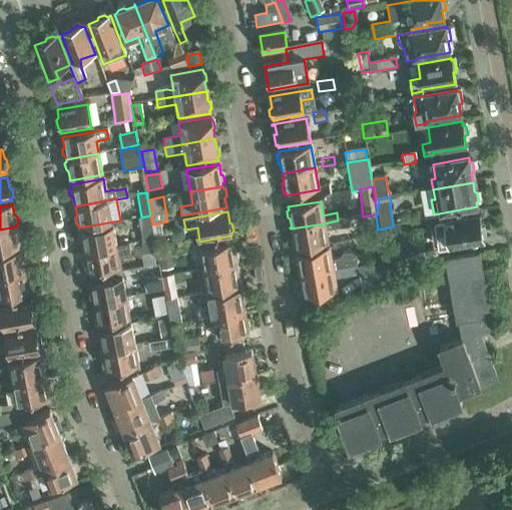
[(481,227),(479,217),(444,223),(435,225),(439,250),(449,248),(449,249),(453,248),(454,249),(460,248),(462,246),(483,242),(483,239),(485,238),(483,227),(481,227)]
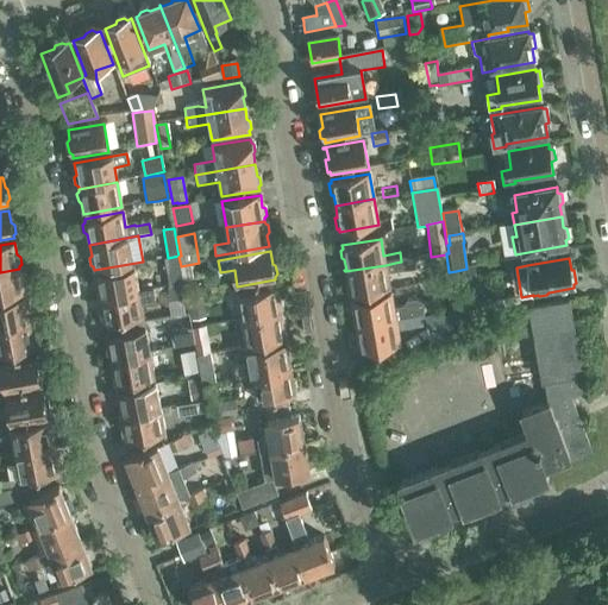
[(386,265),(345,271),(345,272),(346,272),(348,277),(348,282),(346,284),(346,285),(348,292),(350,294),(351,297),(365,295),(389,290),(387,275),(396,272),(412,270),(413,270),(415,269),(415,264),(414,260),(413,260),(409,260),(401,262),(395,263),(386,265)]
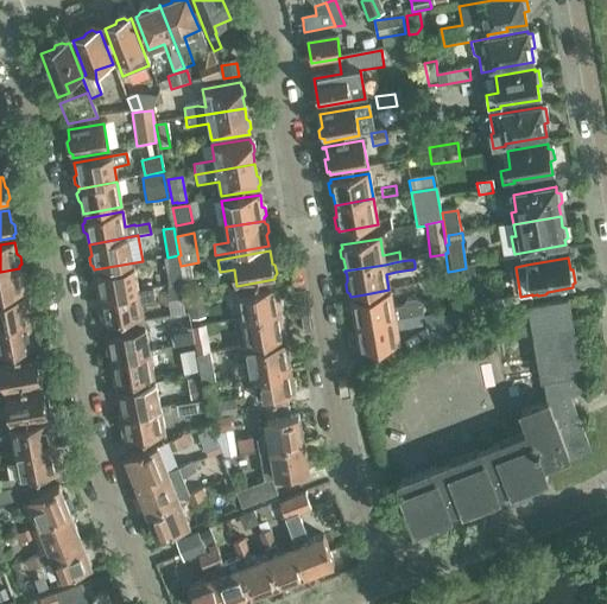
[(208,261),(179,266),(182,280),(210,275),(208,261)]
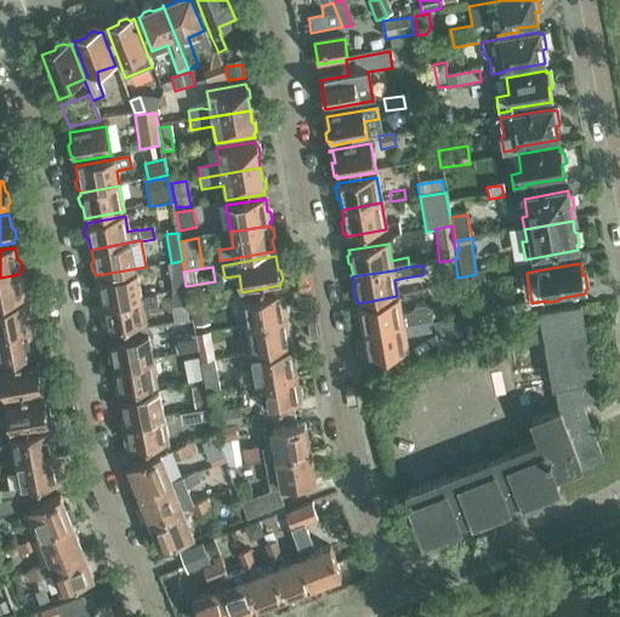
[(100,296),(102,307),(141,300),(136,273),(97,280),(97,284),(95,286),(97,293),(100,296)]
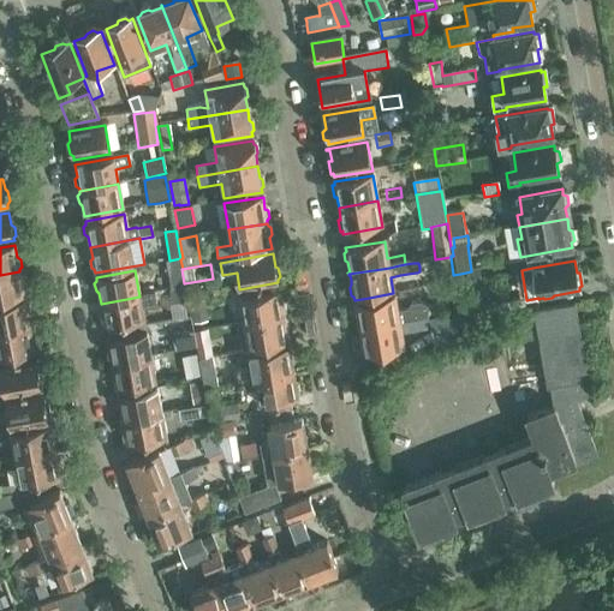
[(471,271),(460,274),(463,292),(481,289),(478,270),(471,271)]
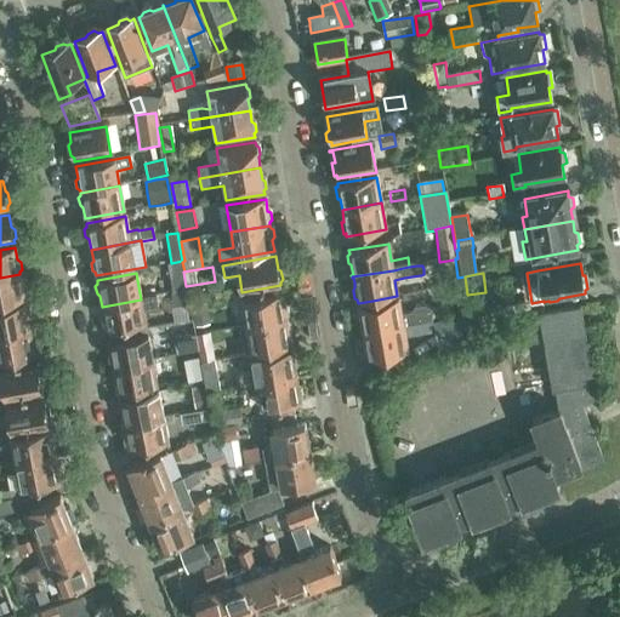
[(20,274),(0,278),(0,304),(24,301),(23,289),(24,286),(23,279),(21,276),(20,274)]
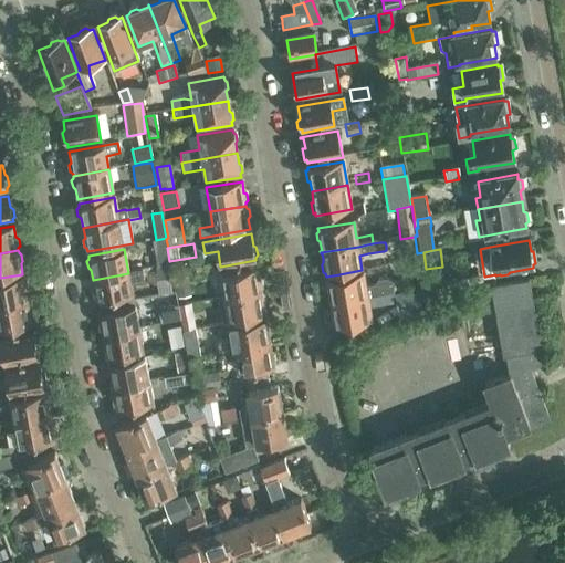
[(421,261),(407,263),(411,291),(425,289),(426,288),(421,261)]
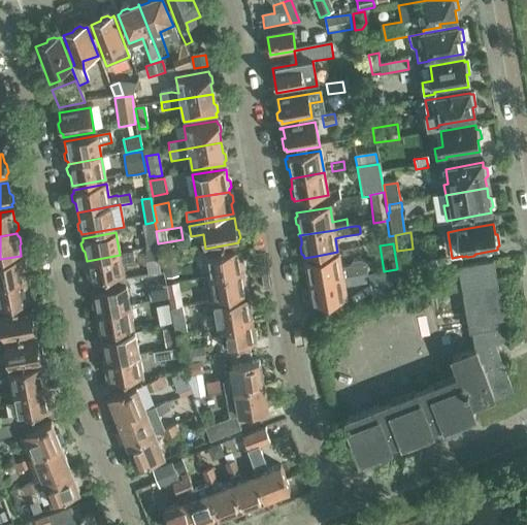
[(144,250),(147,262),(159,260),(157,248),(144,250)]
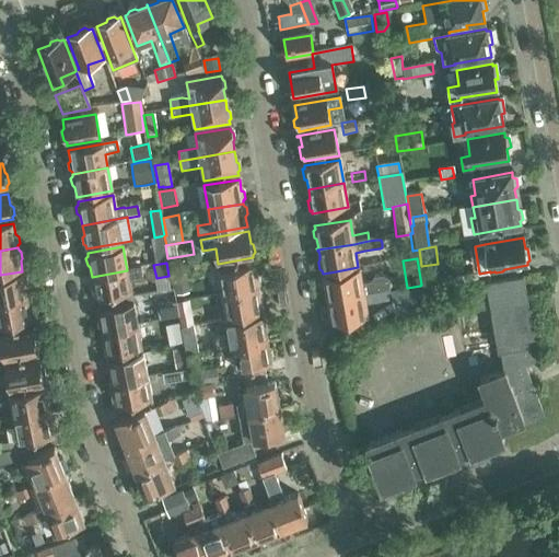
[(219,273),(222,296),(258,290),(258,287),(260,285),(259,278),(256,277),(254,266),(219,273)]
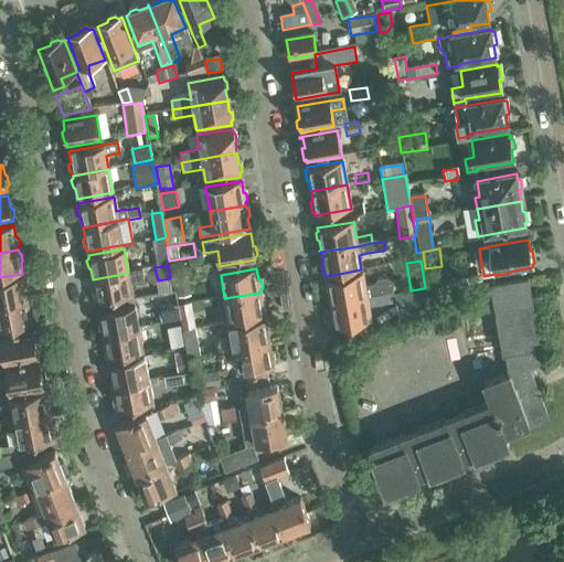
[(128,273),(93,279),(94,289),(93,292),(94,298),(96,299),(97,303),(132,296),(130,285),(144,283),(141,271),(128,273)]
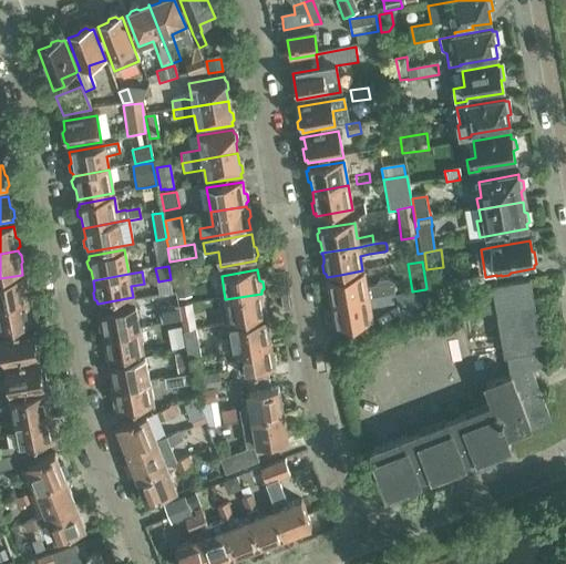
[(330,305),(330,306),(394,294),(393,285),(388,280),(378,283),(374,287),(366,289),(363,275),(327,282),(328,284),(326,286),(327,293),(329,295),(331,305),(330,305)]
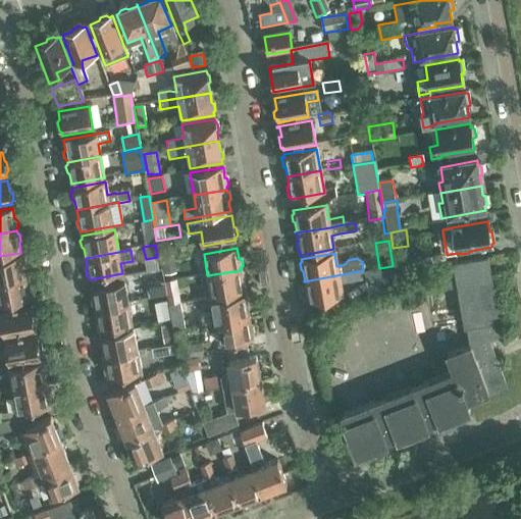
[(0,283),(25,278),(21,256),(0,260),(0,283)]
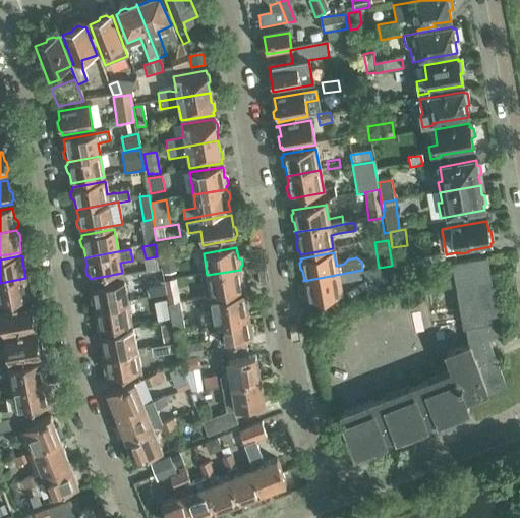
[(160,257),(163,277),(176,274),(172,255),(160,257)]
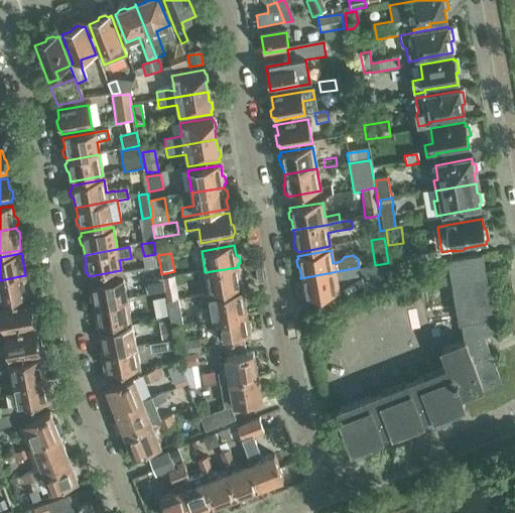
[(372,256),(359,258),(360,267),(373,265),(372,256)]
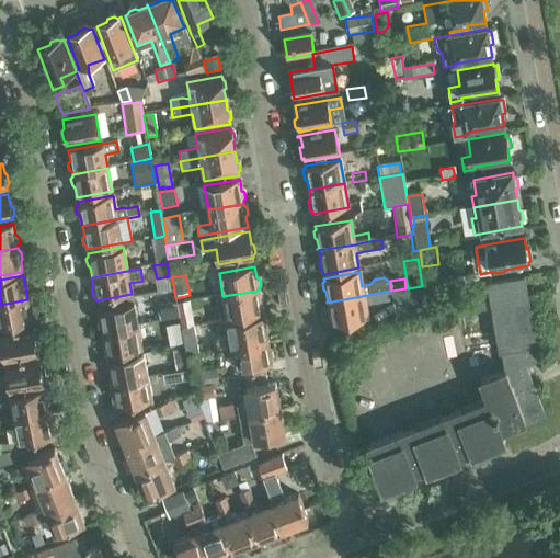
[(487,400),(367,447),(384,489),(416,477),(415,475),(426,470),(427,473),(456,462),(455,459),(471,453),(472,455),(505,442),(501,432),(513,426),(514,429),(544,418),(524,366),(534,362),(532,346),(535,346),(523,280),(488,285),(464,295),(470,312),(492,309),(500,353),(502,352),(505,372),(480,382),(487,400)]
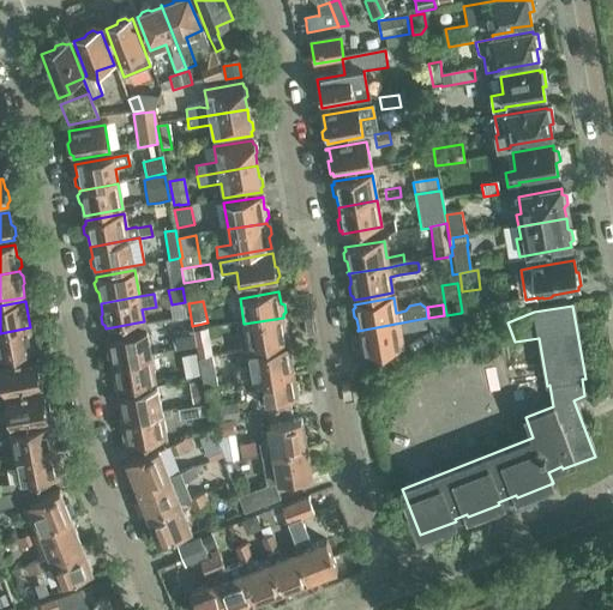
[(428,318),(427,318),(430,328),(433,349),(450,346),(466,343),(464,340),(461,313),(446,315),(444,315),(428,318)]
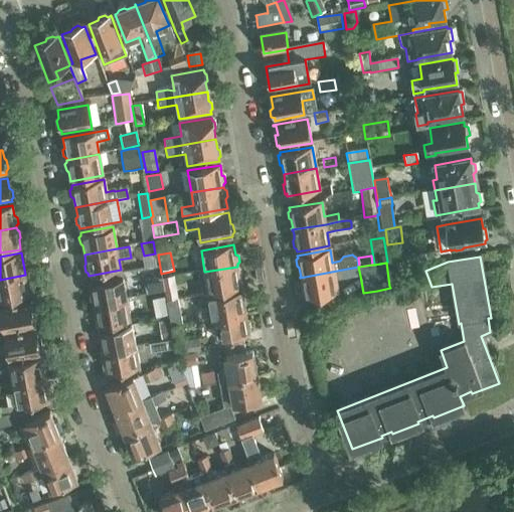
[(237,267),(204,272),(208,294),(241,288),(239,279),(241,276),(240,270),(237,269),(237,267)]
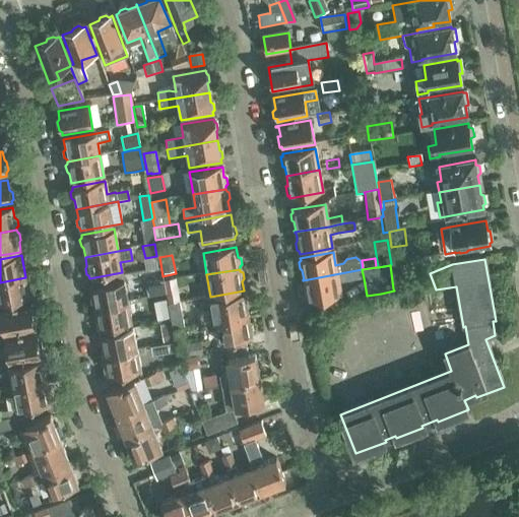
[(362,269),(303,280),(304,280),(306,289),(304,292),(305,298),(308,300),(308,302),(318,300),(320,317),(336,310),(334,297),(341,296),(339,283),(364,278),(362,269)]
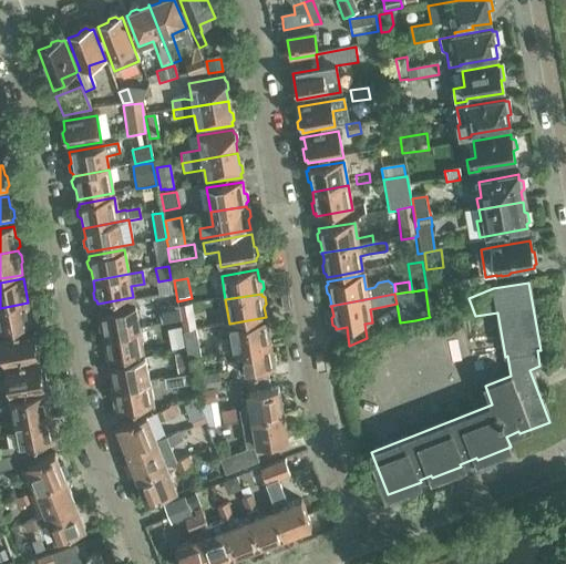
[(28,303),(0,308),(0,332),(32,327),(31,324),(33,321),(32,315),(30,313),(28,303)]
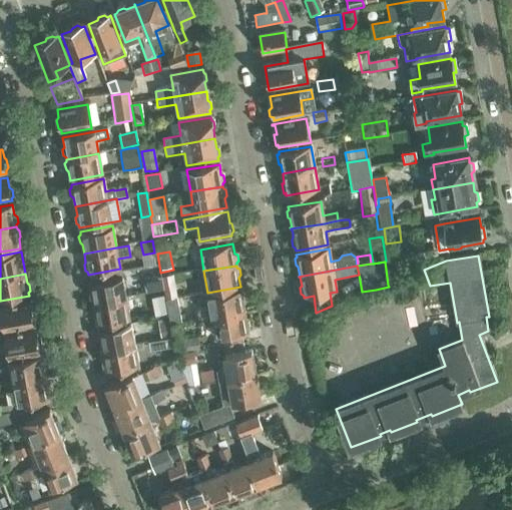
[(93,303),(93,305),(125,299),(121,277),(89,283),(91,293),(89,295),(90,301),(93,303)]
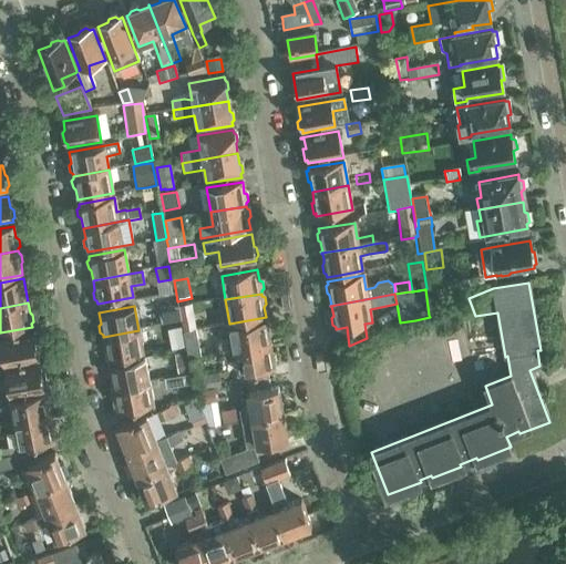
[(191,306),(178,308),(183,332),(195,330),(191,306)]
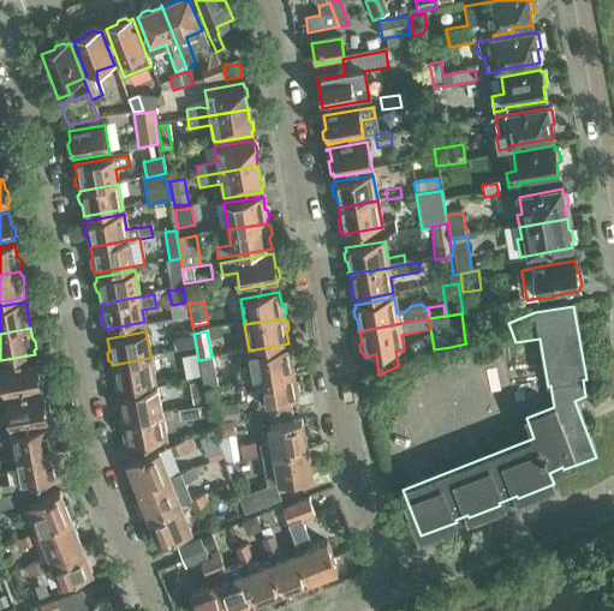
[(174,351),(174,353),(196,348),(194,335),(192,333),(171,336),(174,351)]
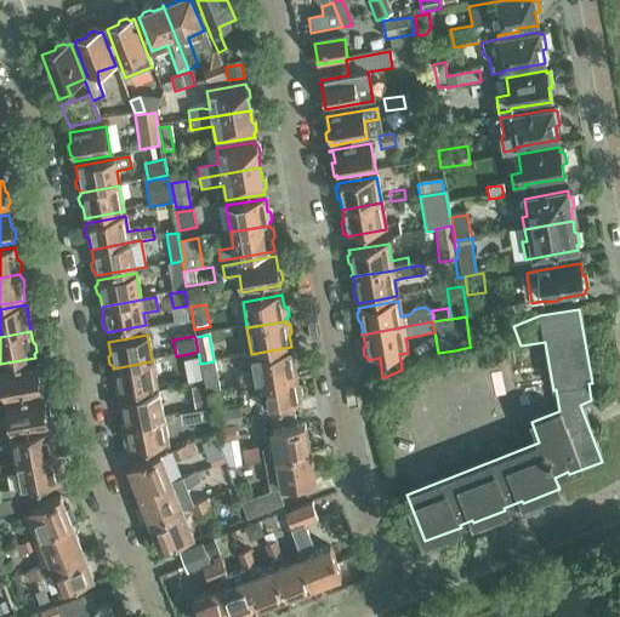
[(225,350),(227,360),(242,358),(239,348),(225,350)]
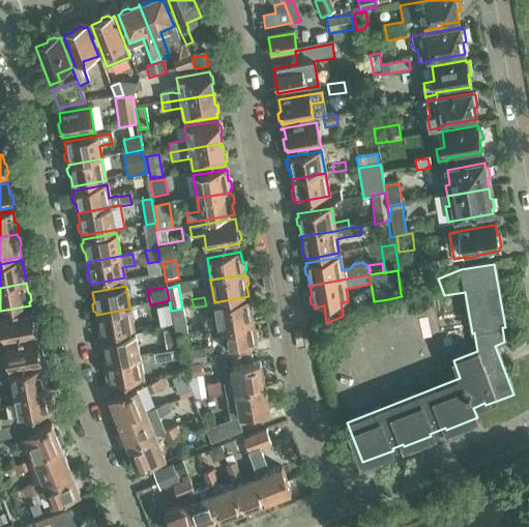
[(202,321),(204,331),(253,323),(251,314),(254,311),(253,305),(250,303),(248,300),(215,306),(217,319),(202,321)]
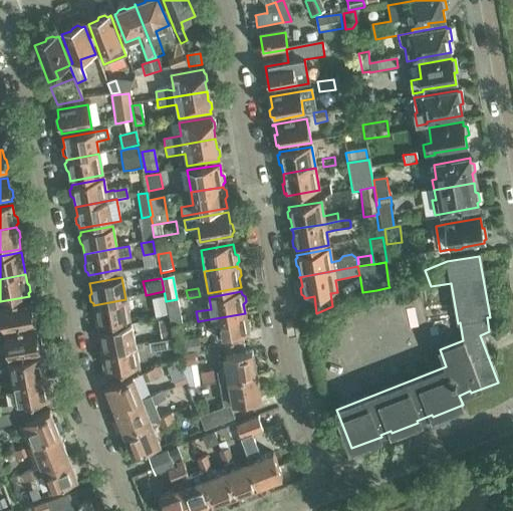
[(164,295),(152,298),(156,316),(168,314),(164,295)]
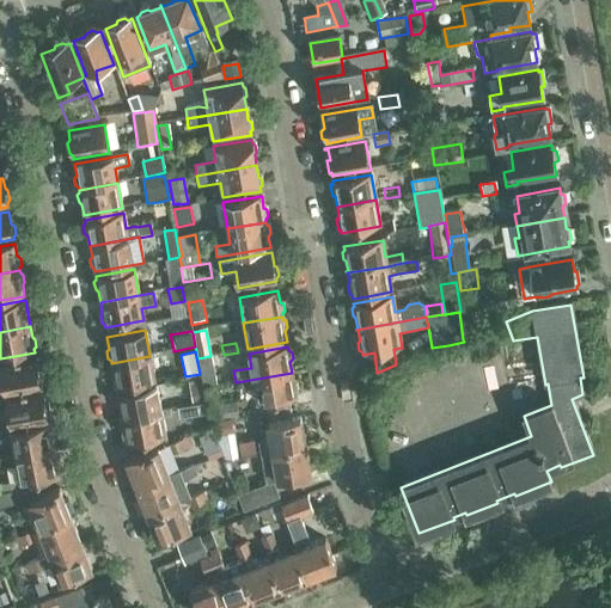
[(150,356),(111,363),(111,366),(109,368),(110,375),(114,378),(116,388),(154,381),(150,356)]
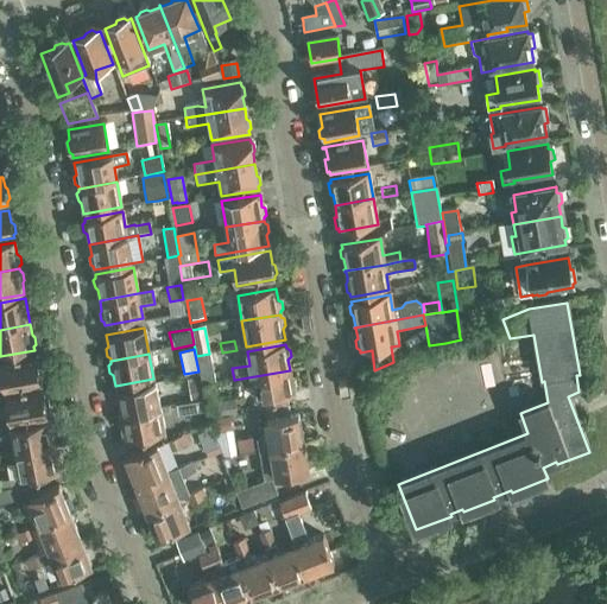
[(201,379),(202,386),(215,383),(209,355),(196,357),(200,379),(201,379)]
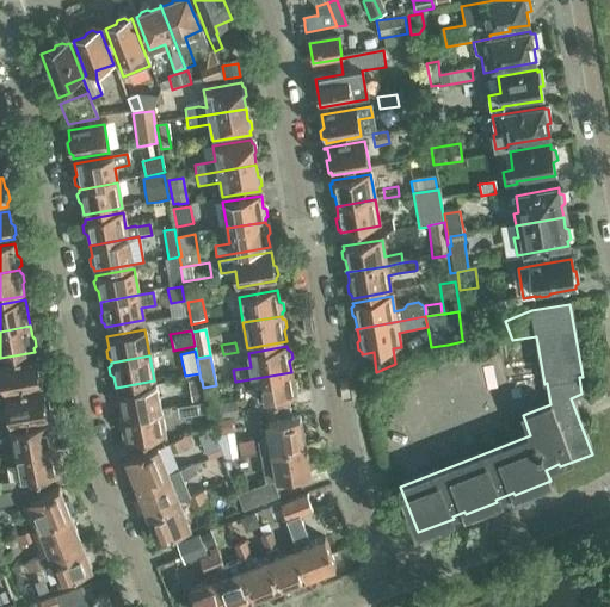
[(38,372),(37,364),(36,359),(0,366),(0,375),(4,395),(42,388),(41,384),(43,382),(42,373),(38,372)]
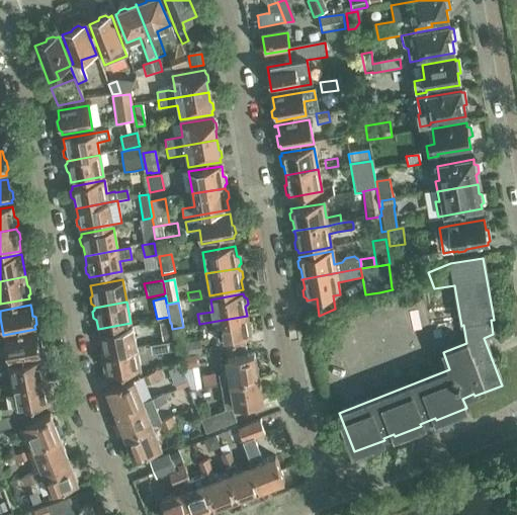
[(225,342),(226,351),(247,347),(245,339),(251,338),(250,335),(252,333),(251,327),(249,325),(247,316),(199,324),(200,332),(216,329),(219,343),(225,342)]
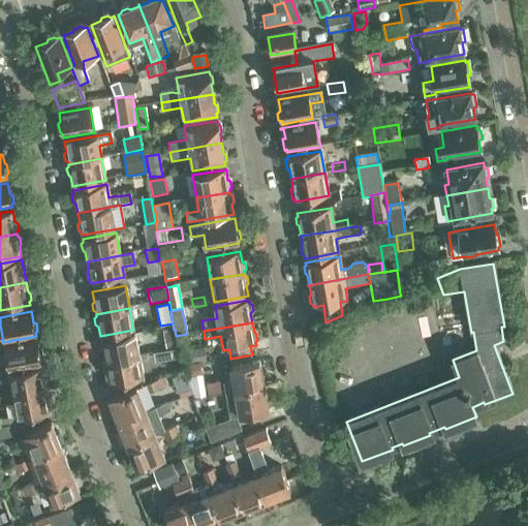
[(162,332),(165,350),(178,347),(176,336),(175,330),(174,330),(162,332)]
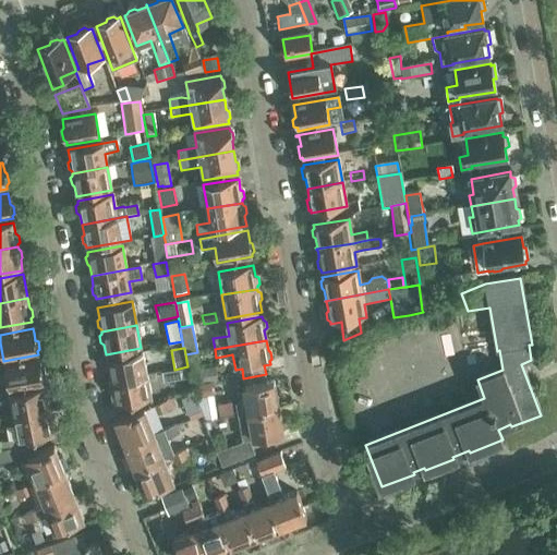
[(109,373),(111,383),(146,376),(142,352),(107,359),(107,362),(106,365),(107,371),(109,373)]
